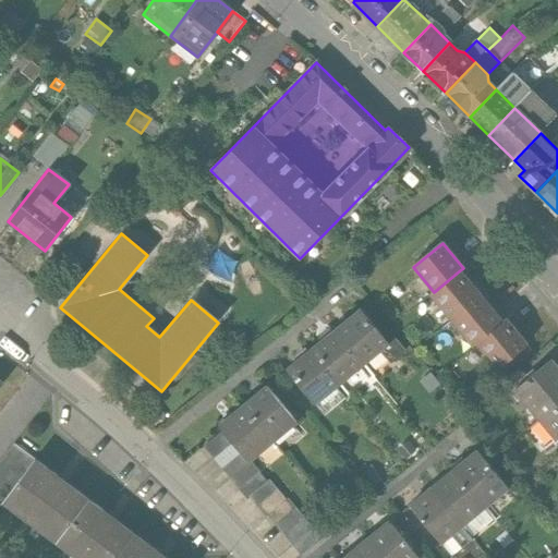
[(431,294),(451,322),(482,296),(460,270),(434,292),(431,294)]
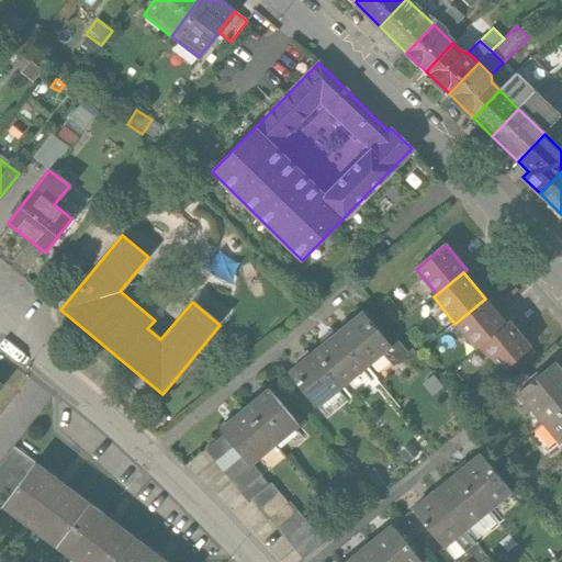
[(507,325),(485,299),(454,324),(476,350),(482,346),(507,325)]
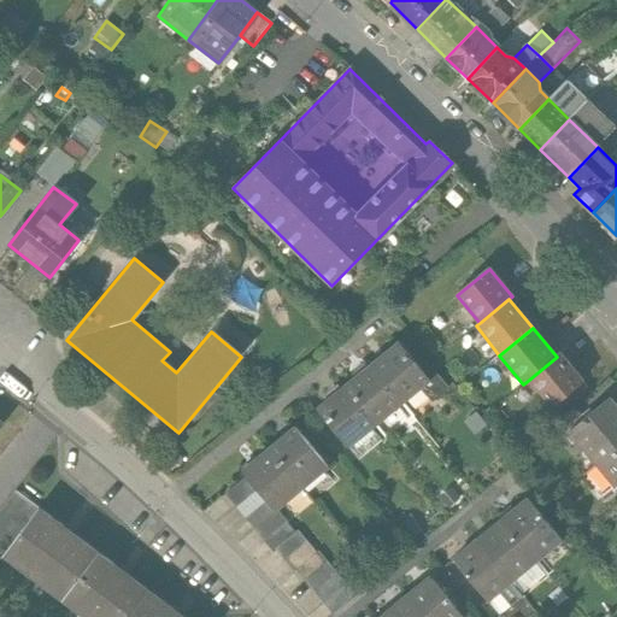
[(398,344),(371,364),(401,403),(421,387),(428,381),(398,344)]
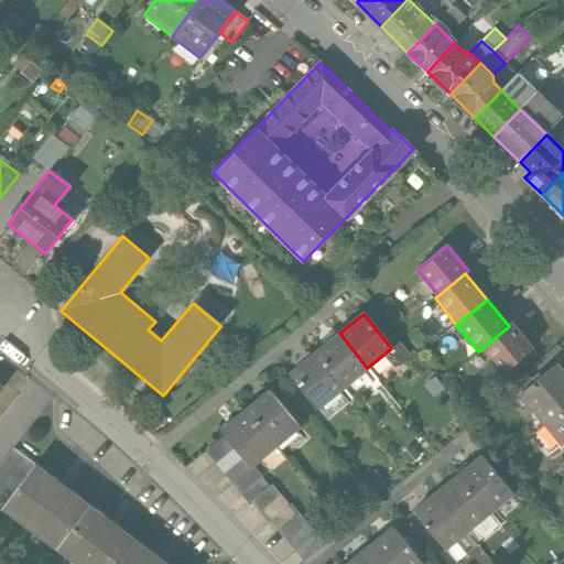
[(512,324),(509,326),(484,347),(503,373),(533,349),(512,324)]
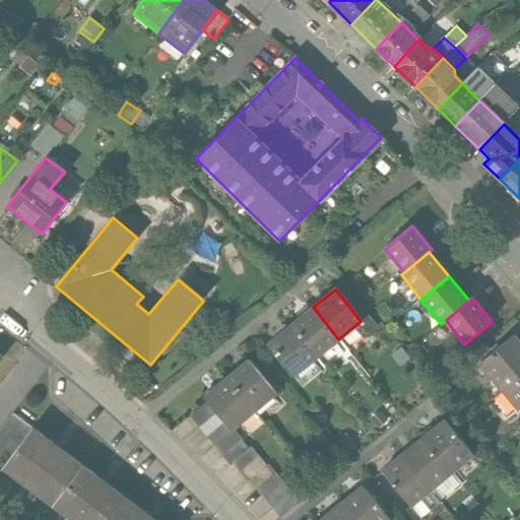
[(313,307),(290,325),(316,356),(338,339),(313,307)]
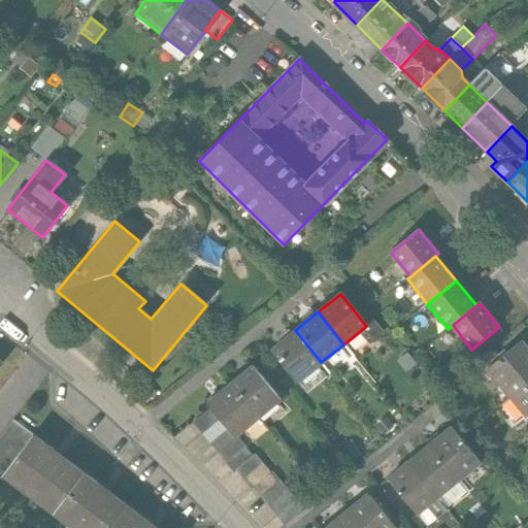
[(373,321),(366,326),(360,331),(370,343),(384,332),(373,321)]
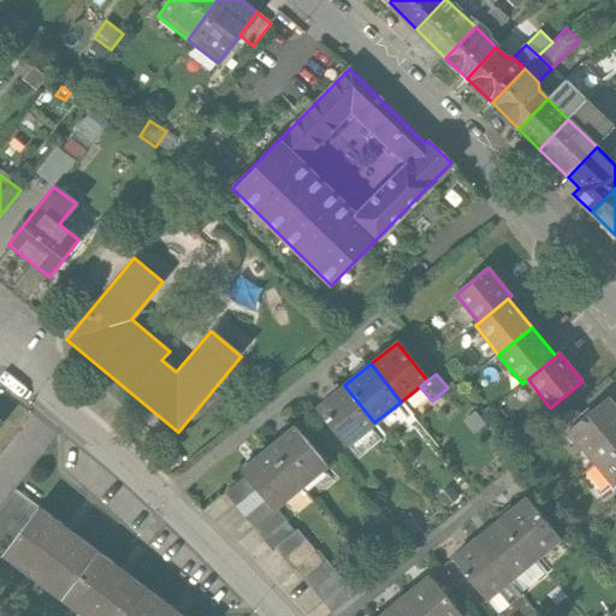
[(349,444),(374,422),(344,385),(318,406),(349,444)]
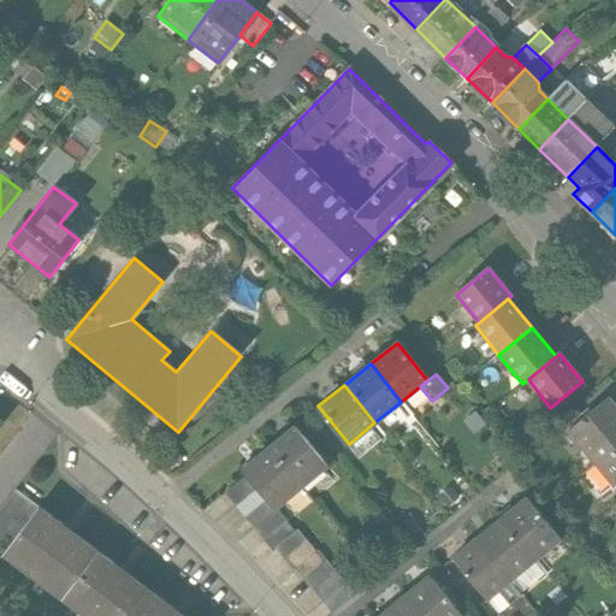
[(569,431),(592,458),(615,438),(615,406),(609,398),(569,431)]
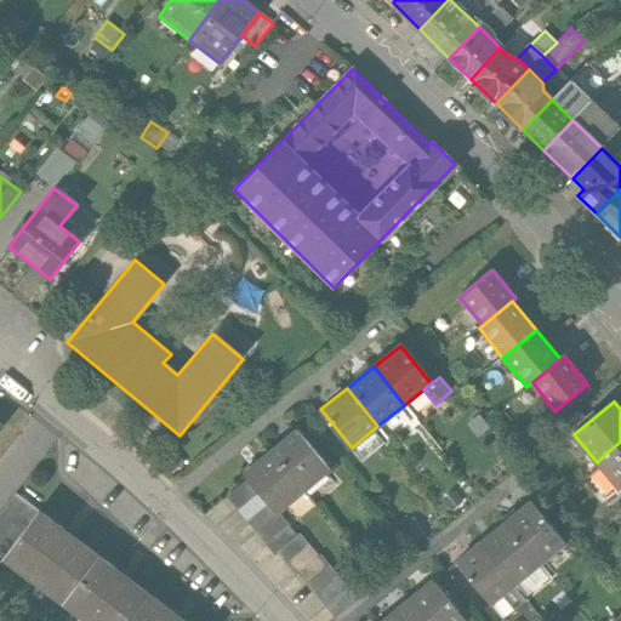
[(489,428),(479,416),(468,425),(478,437),(489,428)]
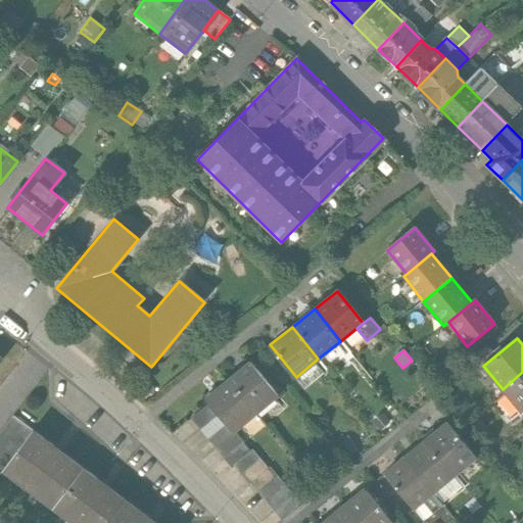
[(251,363),(229,381),(255,414),(278,395),(251,363)]
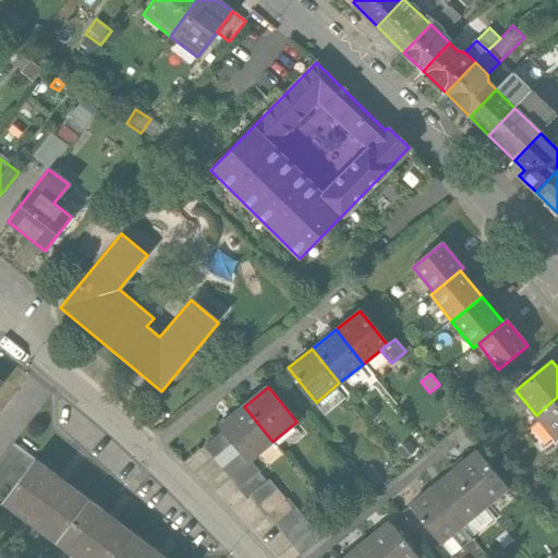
[(557,438),(557,397),(536,415),(557,440),(557,438)]
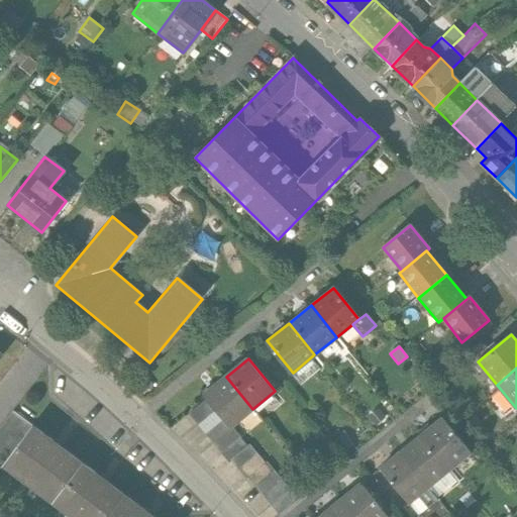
[(231,426),(252,409),(226,377),(205,394),(208,398),(231,426)]
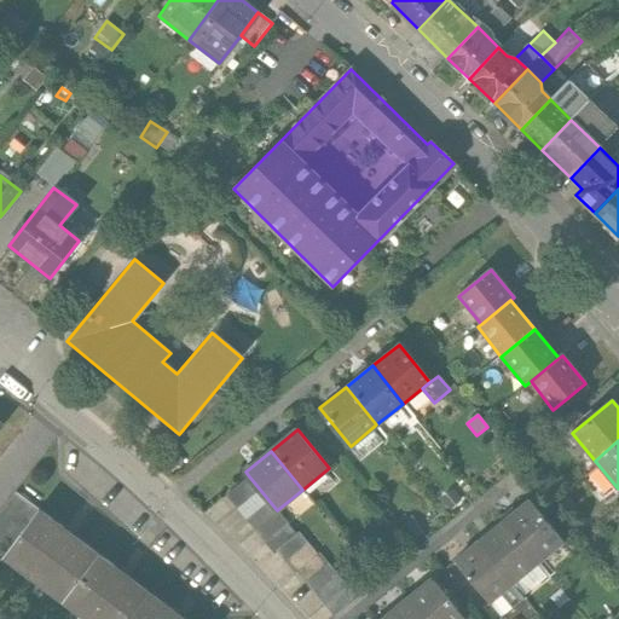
[(249,476),(226,496),(273,554),(277,551),(294,573),(296,572),(333,617),(356,599),(319,554),(317,556),(298,533),(296,534),(277,510),(249,476)]
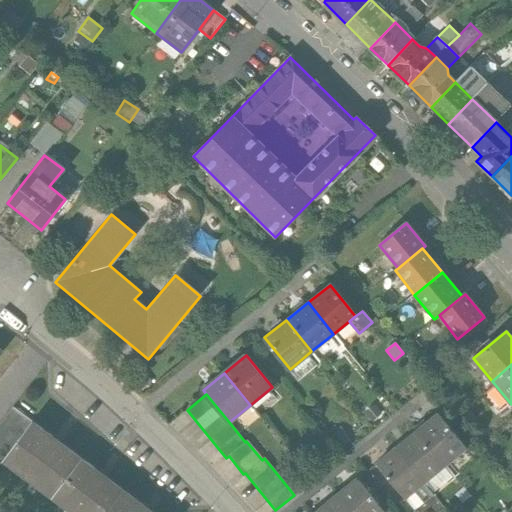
[(0,465),(2,463),(32,423),(12,408),(0,424),(0,465)]
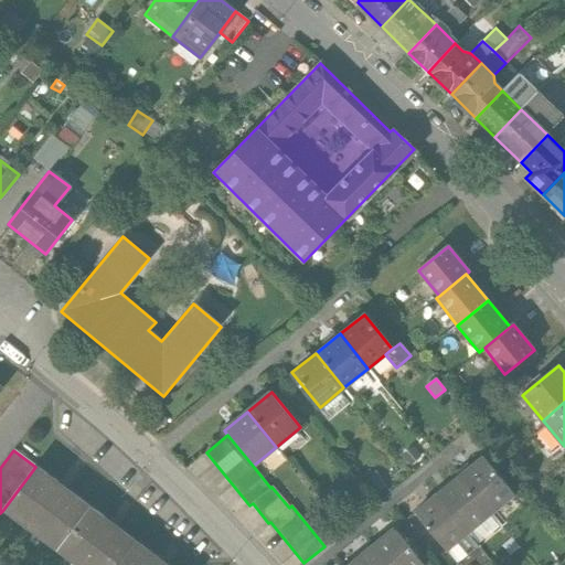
[(481,458),(460,476),(491,514),(513,497),(481,458)]
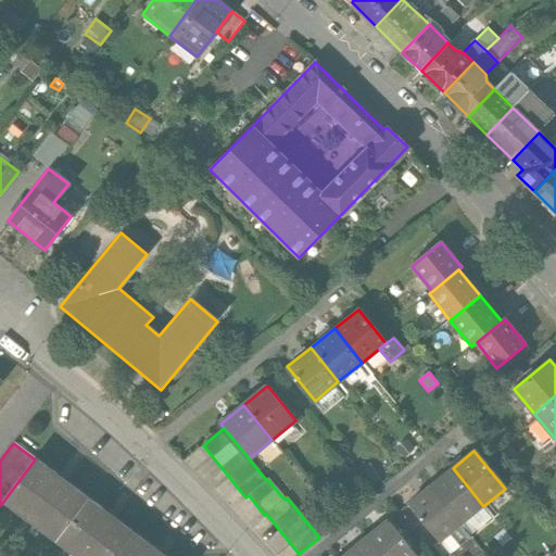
[(2,503),(53,541),(86,497),(35,459),(2,503)]
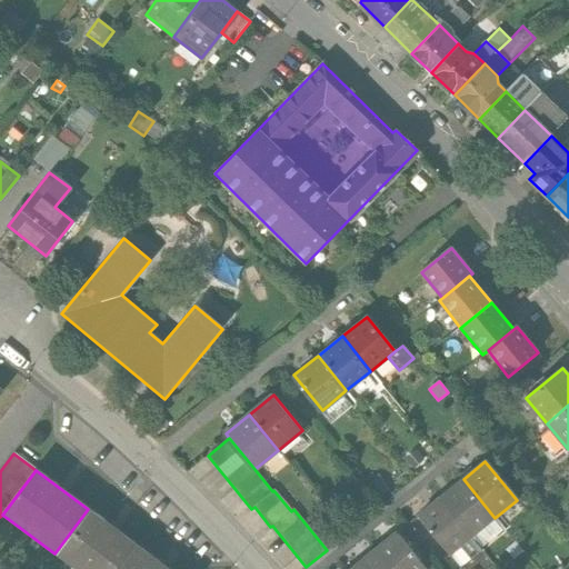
[(463,479),(441,497),(472,537),(495,518),(463,479)]
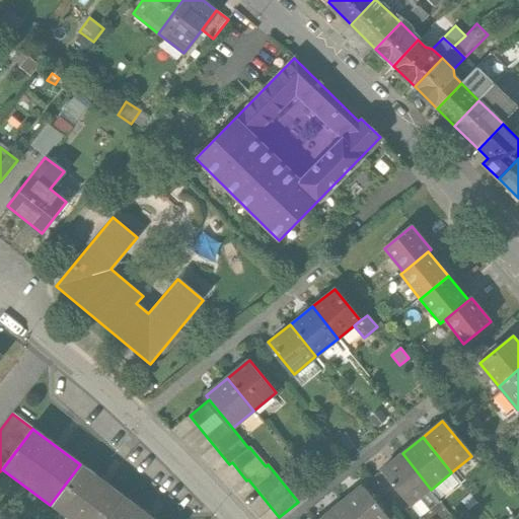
[(411,506),(431,490),(402,453),(382,470),(411,506)]
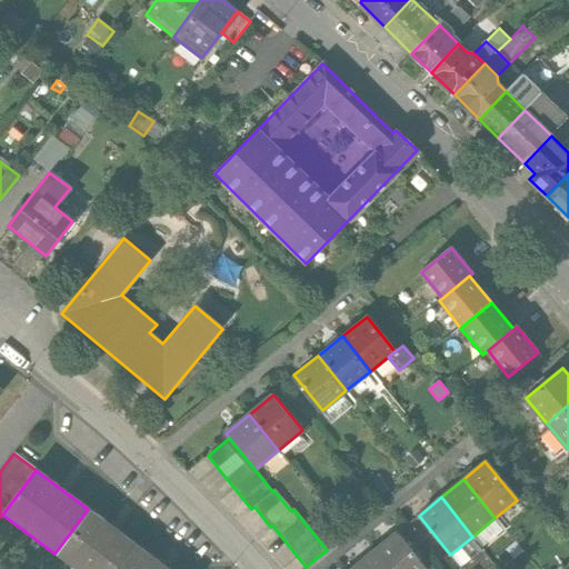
[(123,568),(139,548),(88,509),(55,553),(75,568),(123,568)]
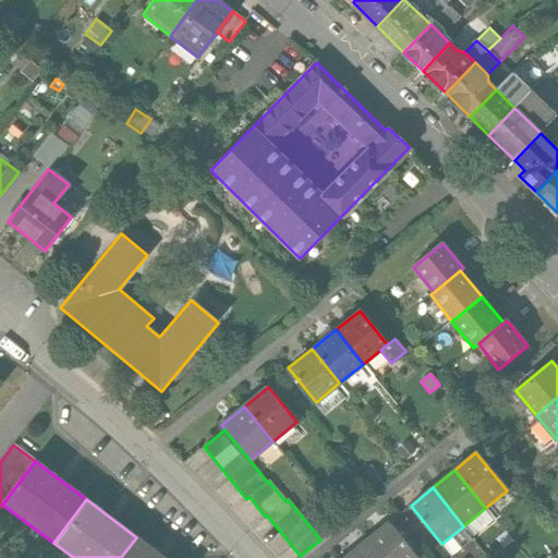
[(552,523),(545,511),(537,516),(544,528),(552,523)]
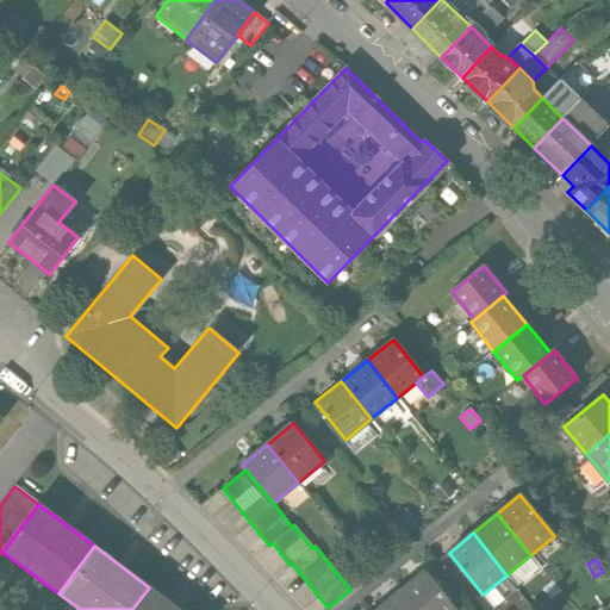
[(453,609),(423,573),(398,593),(411,609),(453,609)]
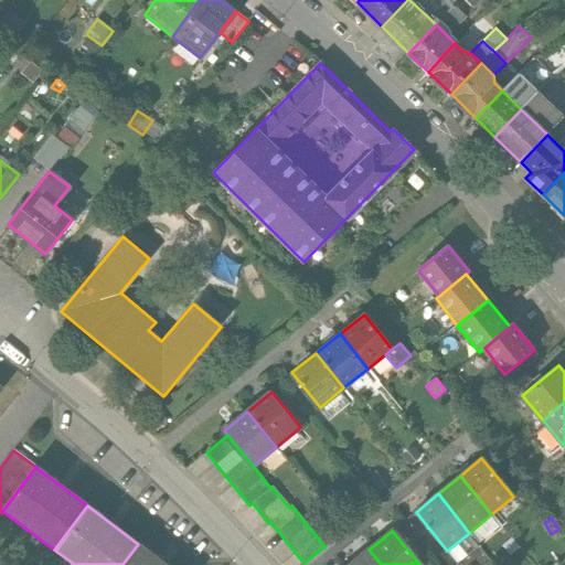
[(166,564),(138,544),(123,564),(166,564)]
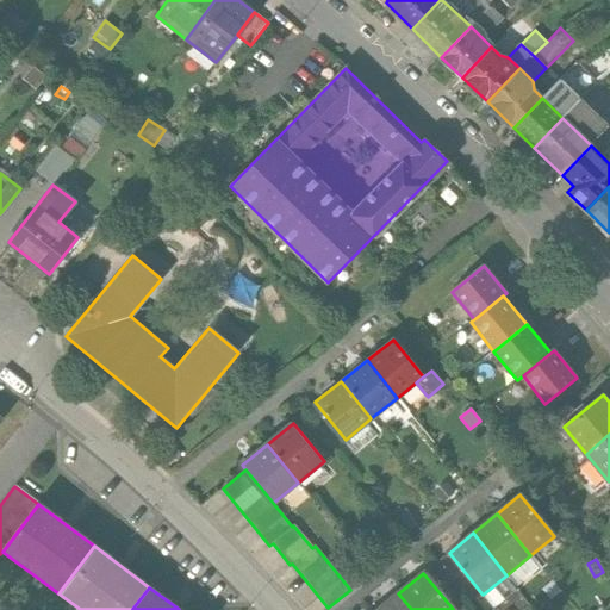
[(411,609),(398,593),(378,609),(411,609)]
